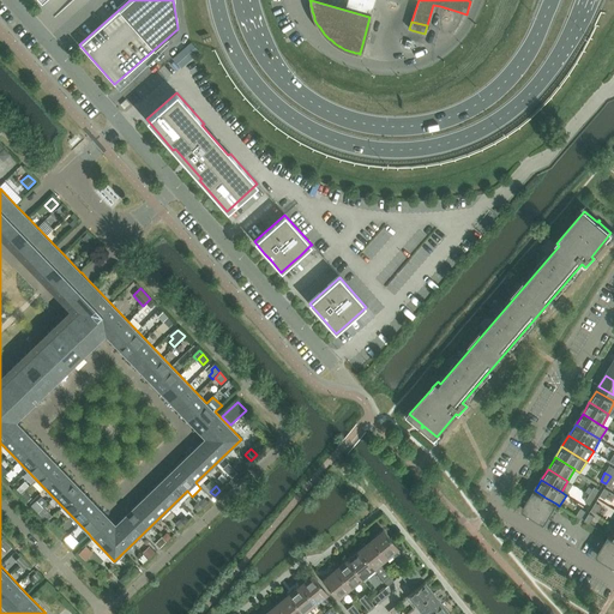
[(595,498),(600,489),(595,487),(590,494),(595,498)]
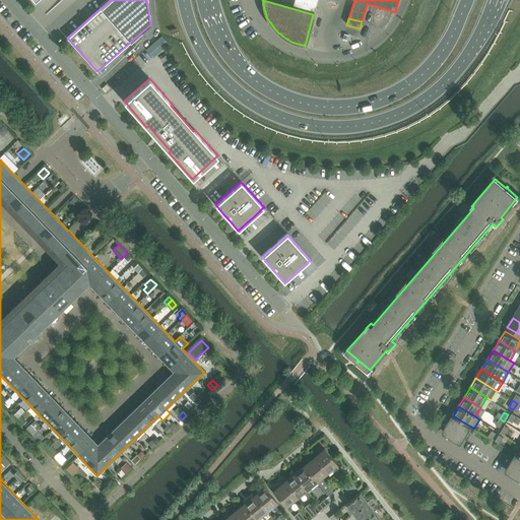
[(512,413),(508,420),(513,423),(514,420),(516,421),(519,417),(512,413)]
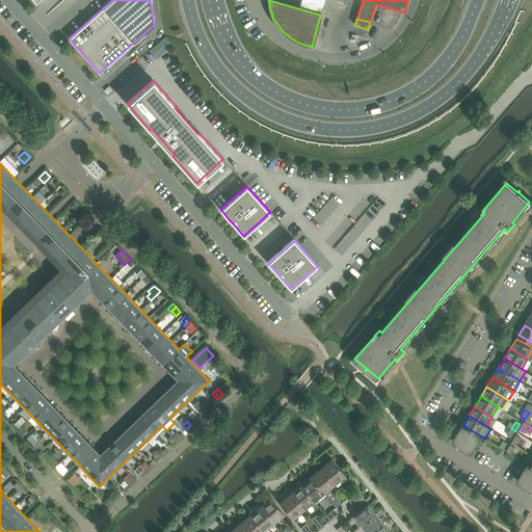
[(459,430),(452,442),(462,448),(473,431),(463,425),(460,430),(459,430)]
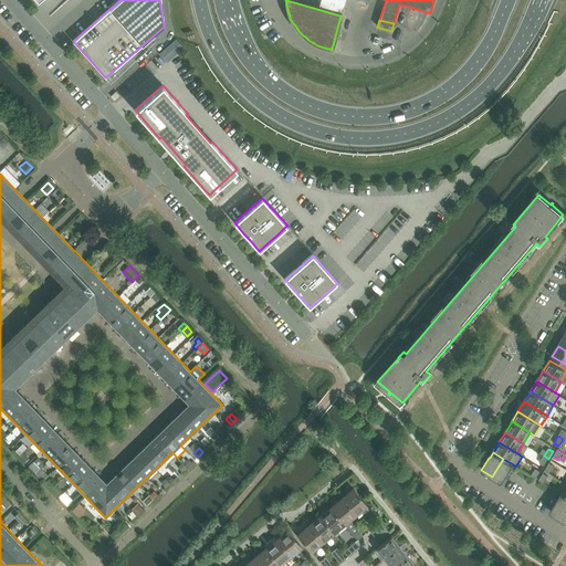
[(23,453),(20,457),(25,462),(29,459),(23,453)]
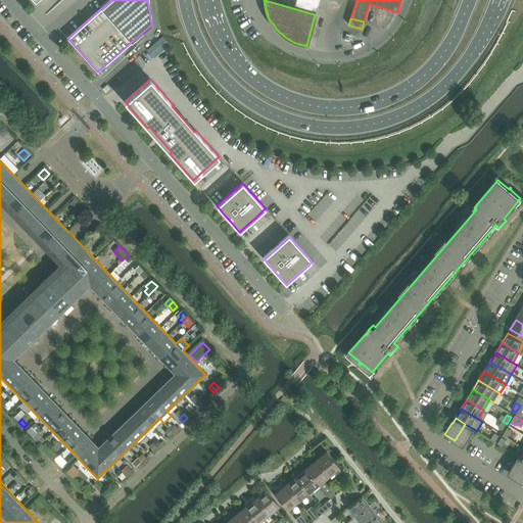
[(503,421),(498,427),(503,430),(507,424),(503,421)]
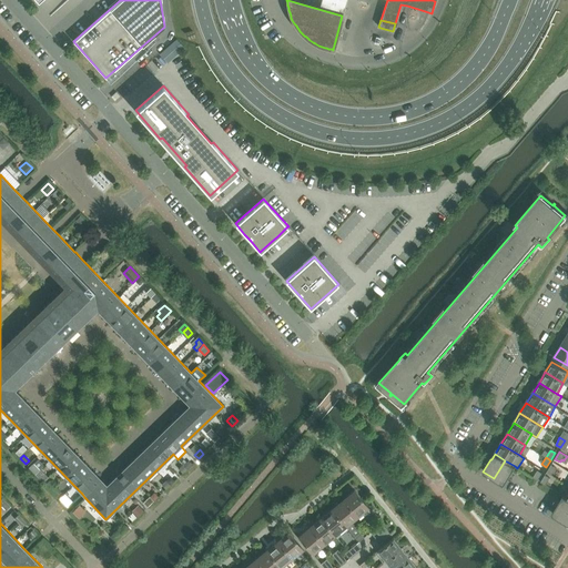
[(494,478),(504,485),(511,473),(511,472),(515,466),(505,460),(494,478)]
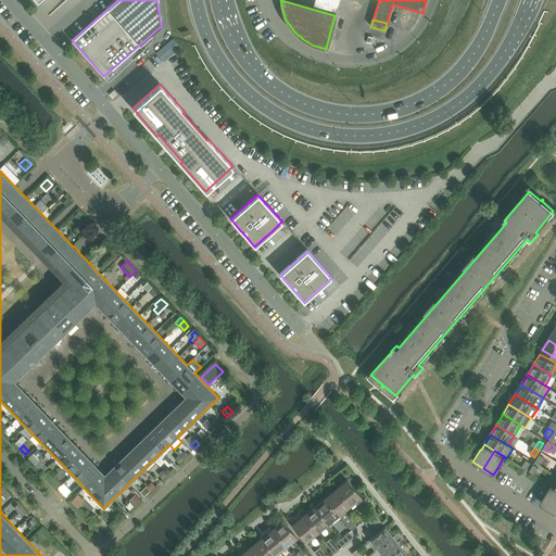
[(35,464),(39,459),(33,454),(28,457),(35,464)]
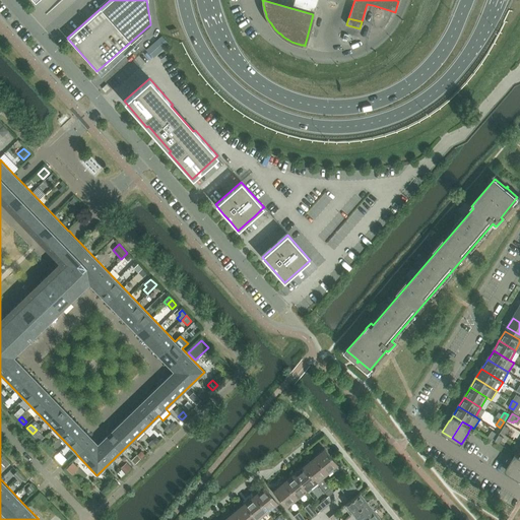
[(509,429),(505,426),(501,432),(505,435),(509,429)]
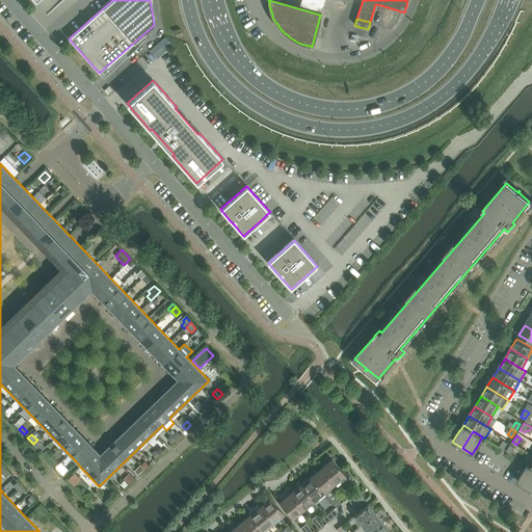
[(508,444),(503,441),(499,447),(504,450),(508,444)]
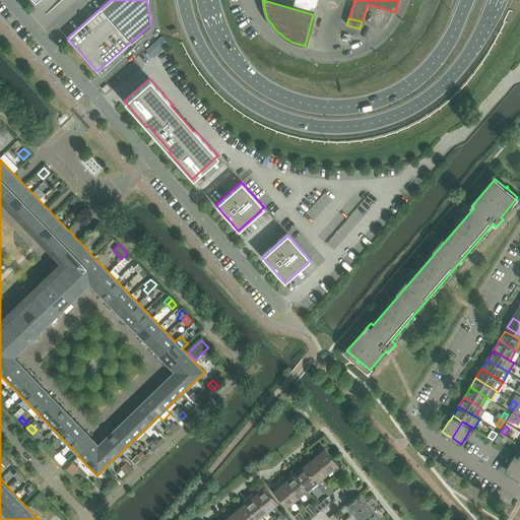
[(504,438),(499,435),(495,442),(500,444),(504,438)]
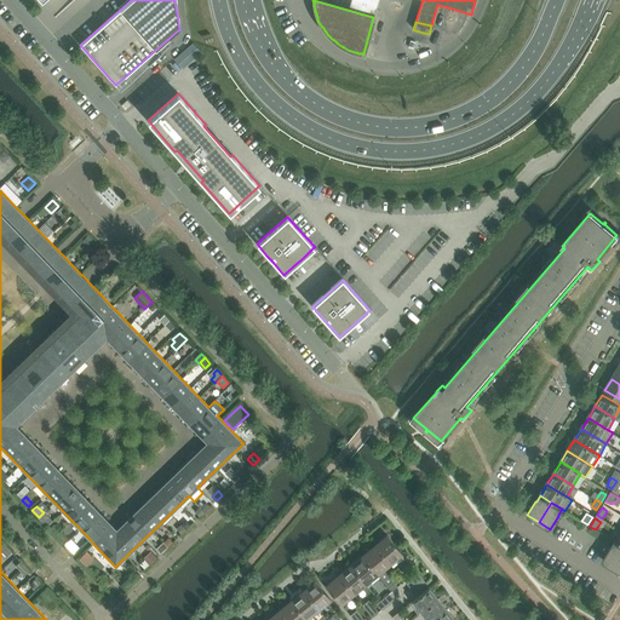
[(55,524),(50,529),(56,535),(61,530),(55,524)]
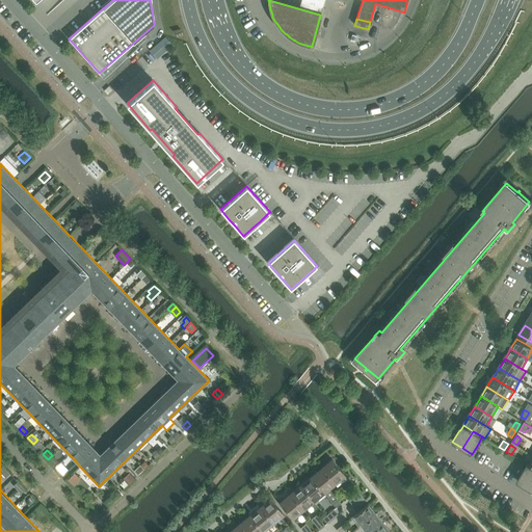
[(52,455),(48,459),(53,466),(57,461),(52,455)]
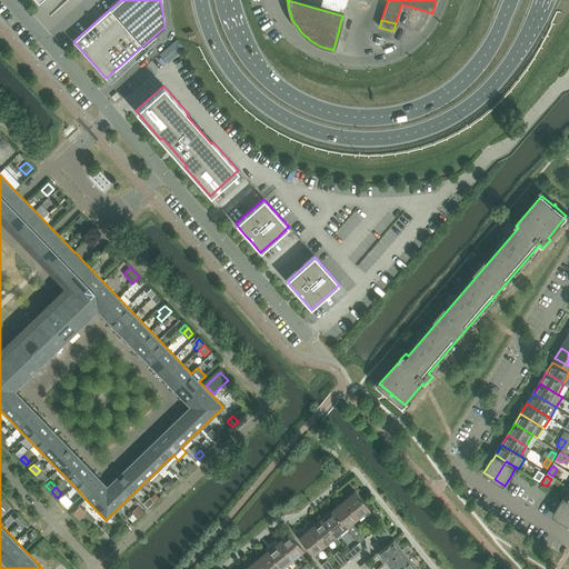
[(370,509),(355,491),(343,500),(359,519),(370,509)]
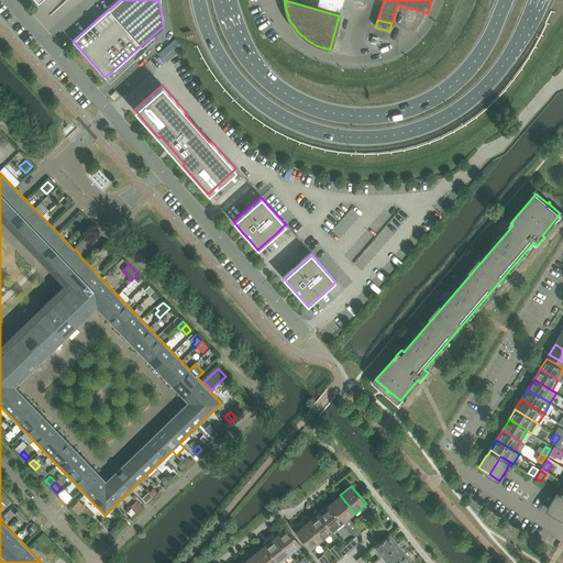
[(555,498),(554,497),(547,509),(558,516),(562,507),(562,494),(559,492),(555,498)]
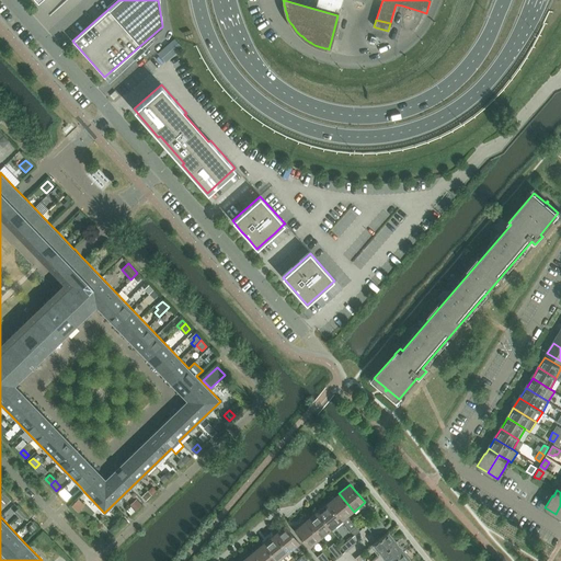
[(64,492),(59,495),(66,502),(66,501),(69,497),(64,492)]
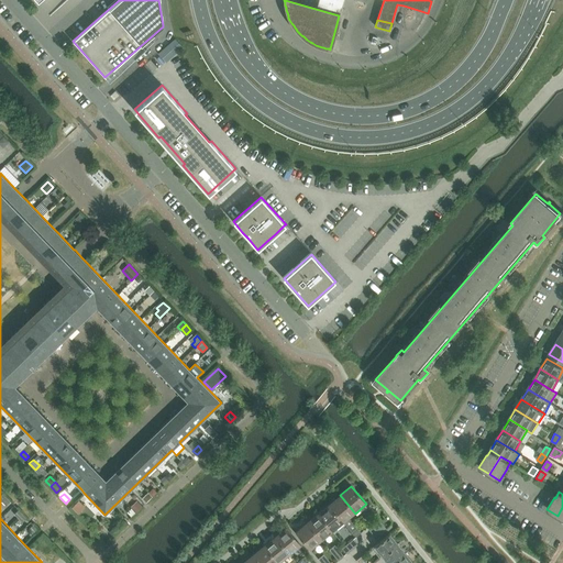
[(345,525),(355,537),(361,532),(349,518),(355,514),(340,495),(329,504),(345,525)]
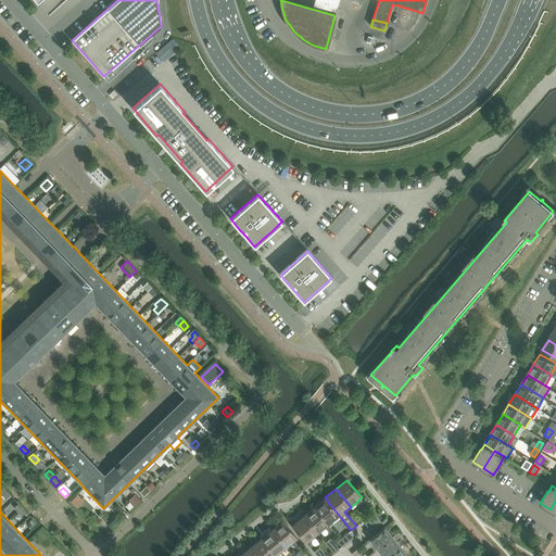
[(71,502),(76,508),(84,502),(77,495),(71,502)]
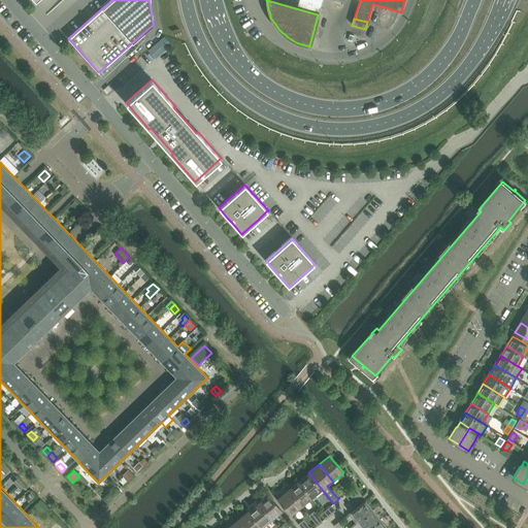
[(127,481),(133,475),(129,470),(123,476),(124,476),(127,481)]
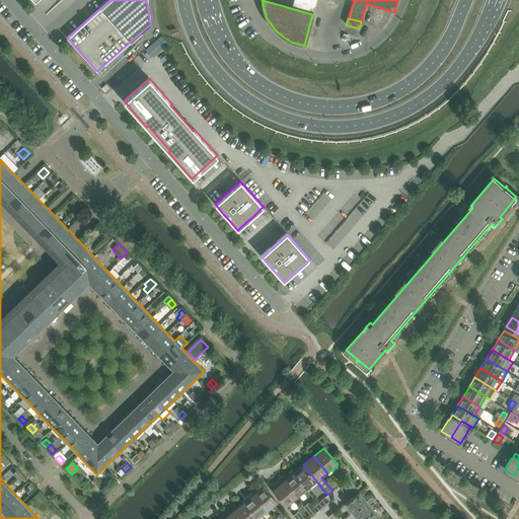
[(318,484),(303,464),(292,473),(306,490),(308,492),(318,484)]
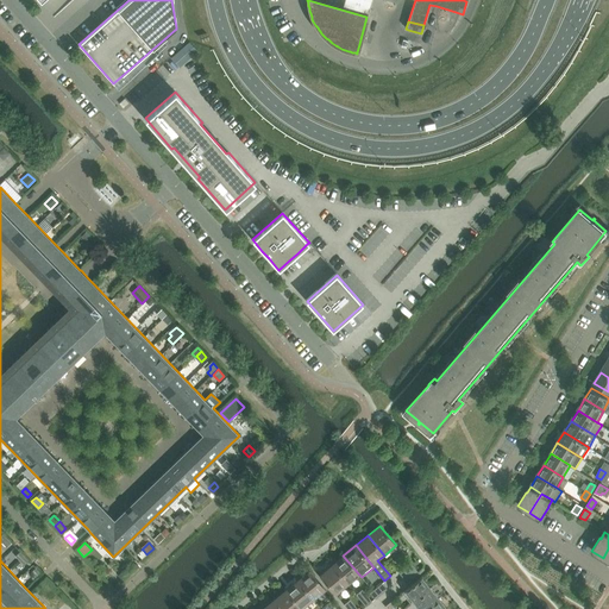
[(332,565),(347,584),(359,575),(343,556),(332,565)]
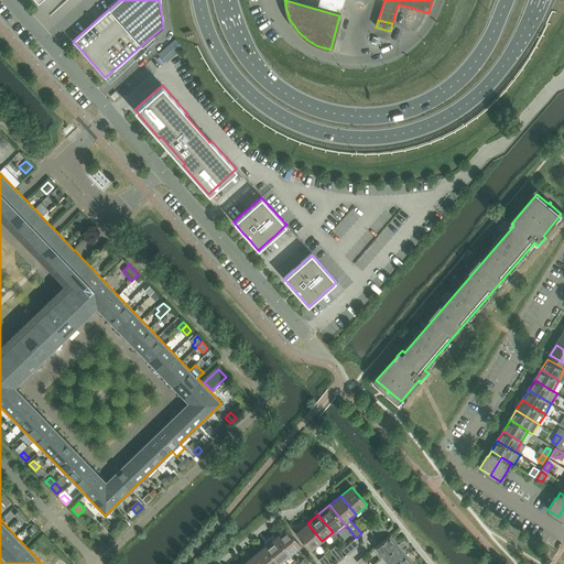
[(379,520),(368,529),(372,534),(383,525),(379,520)]
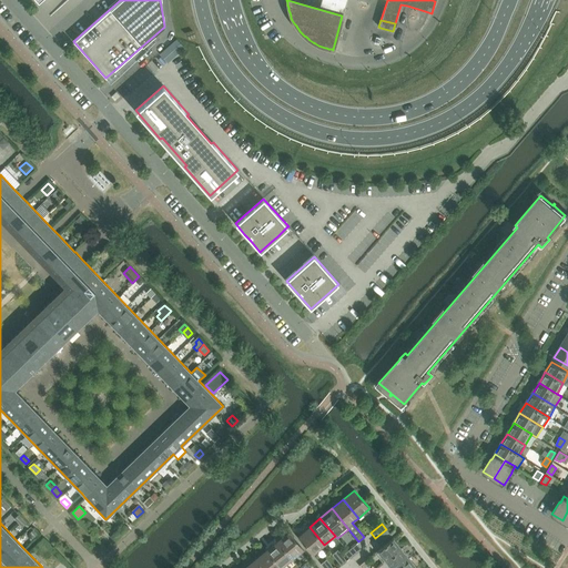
[(310,527),(297,536),(313,555),(324,545),(310,527)]
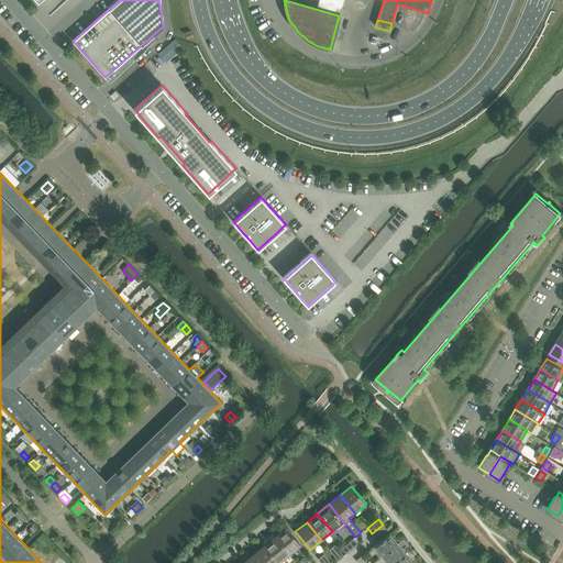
[(376,539),(387,530),(383,525),(372,533),(376,539)]
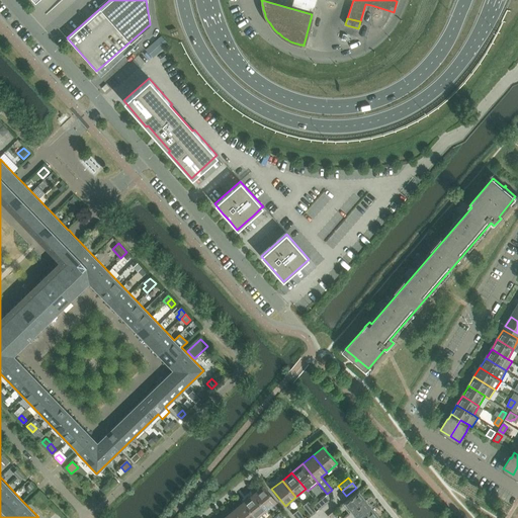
[(276,501),(268,491),(263,485),(253,493),(266,510),(276,501)]
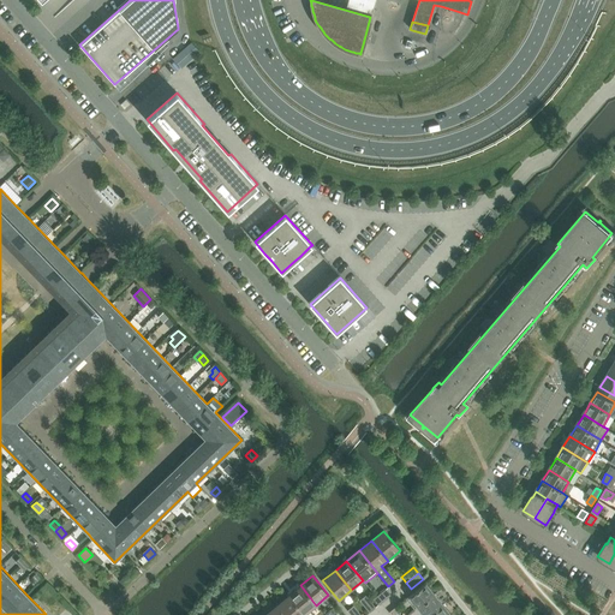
[(417,608),(435,593),(425,583),(405,599),(415,610),(417,608)]
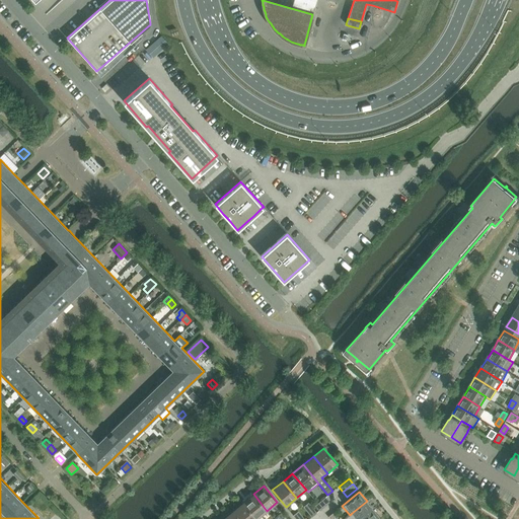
[(253,494),(243,503),(256,518),(267,511),(253,494)]
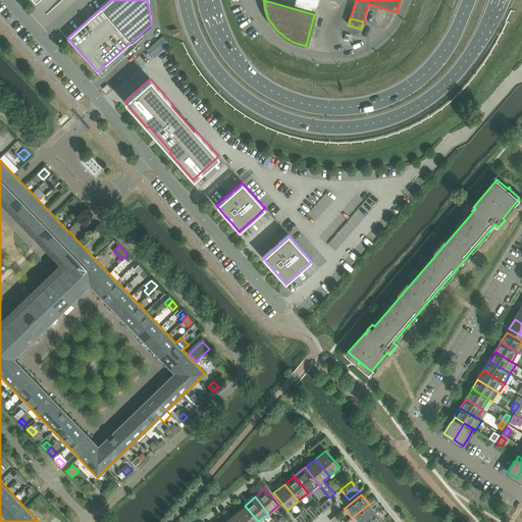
[(317,508),(321,514),(331,505),(327,500),(317,508)]
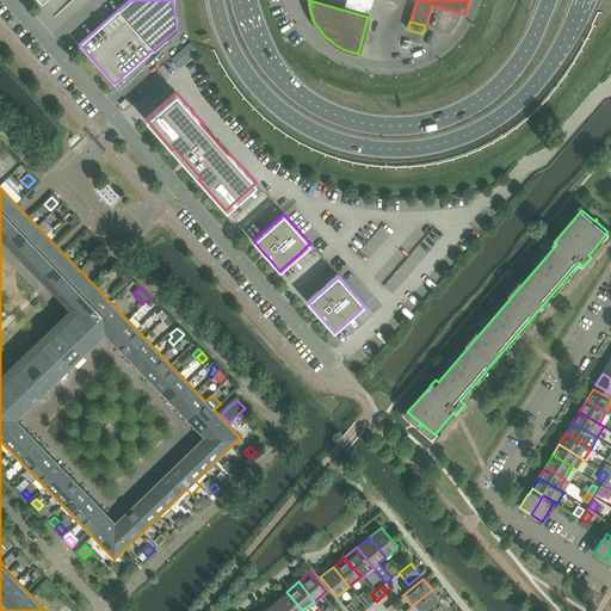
[(414,604),(420,610),(426,610),(440,600),(432,590),(414,604)]
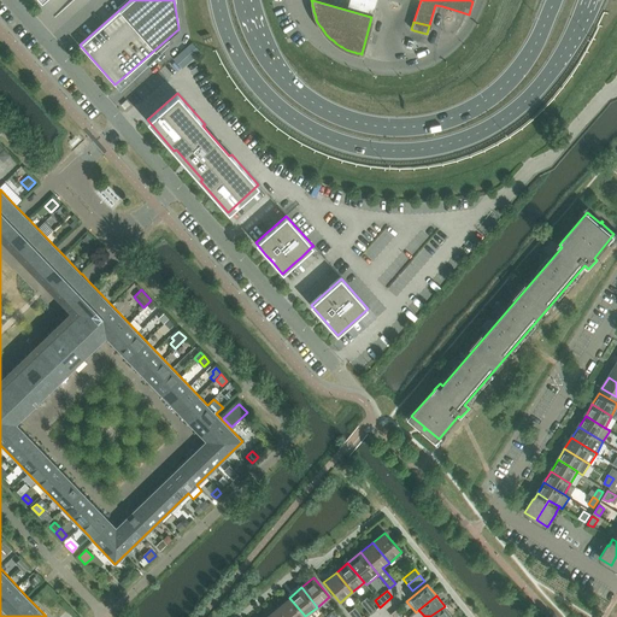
[(289,598),(277,607),(285,616),(304,616),(305,616),(289,598)]
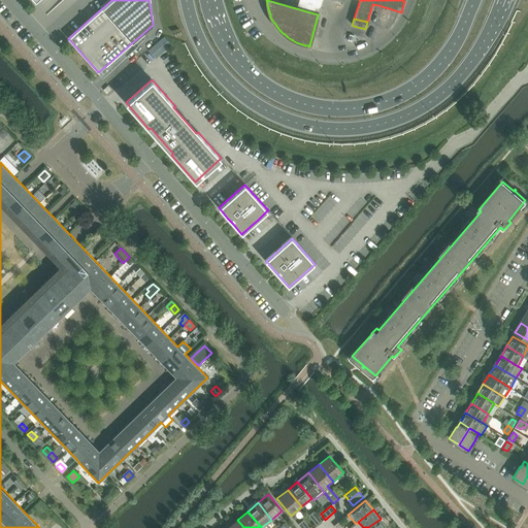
[(314,512),(308,516),(317,526),(322,522),(314,512)]
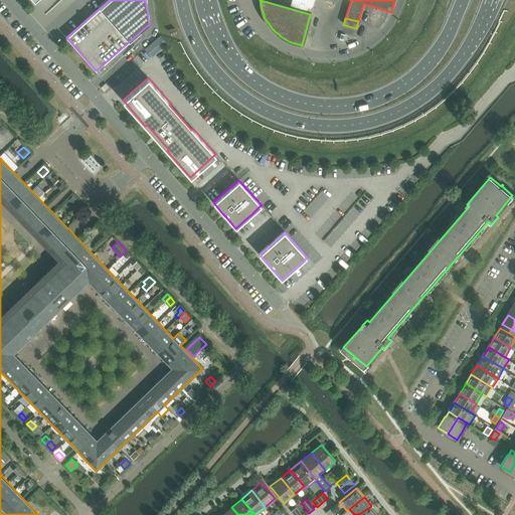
[(377,514),(378,514),(371,506),(359,514),(377,514)]
